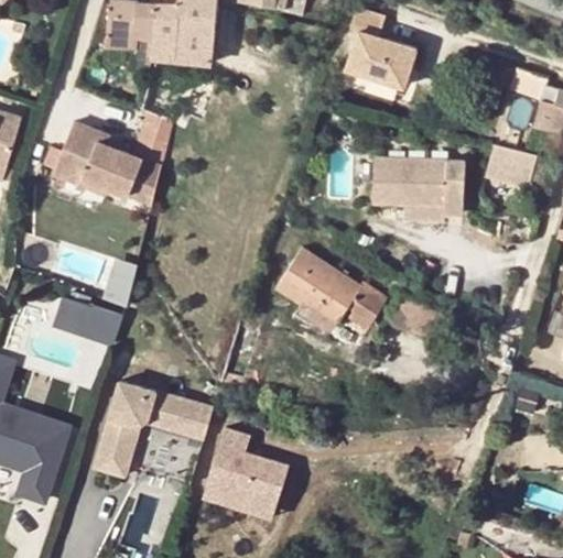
[(133,39),(137,1),(123,0),(111,0),(109,36),(133,39)]
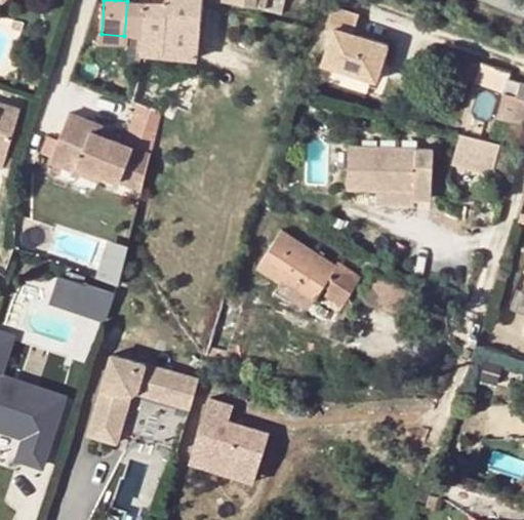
[(166,0),(126,0),(127,1),(148,2),(145,37),(143,55),(197,61),(202,7),(166,3),(166,0)]
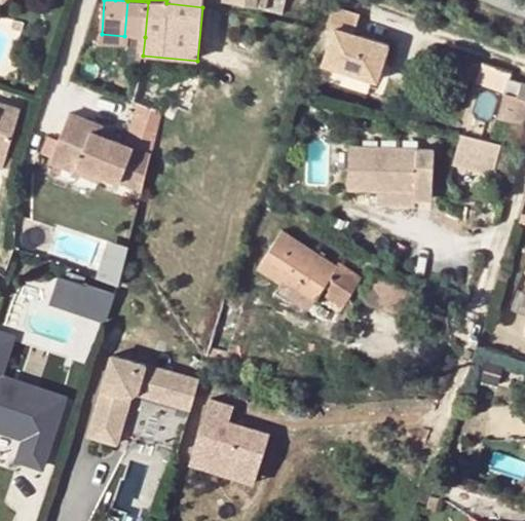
[(224,0),(224,3),(264,10),(266,0),(224,0)]
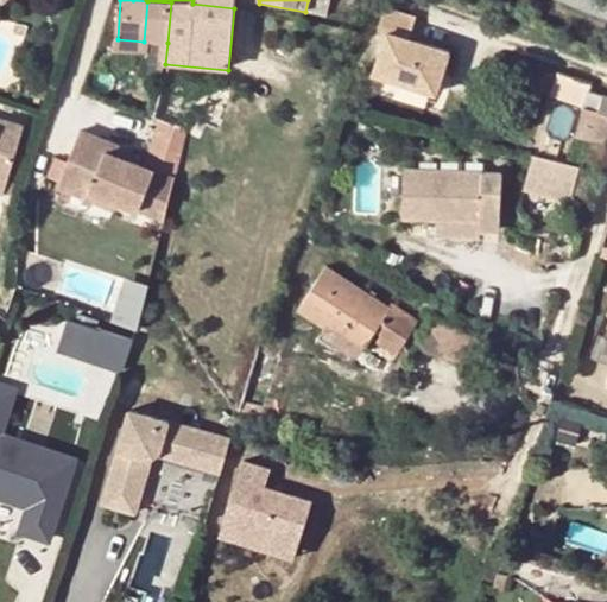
[(308,0),(305,12),(305,17),(329,20),(332,6),(332,0),(308,0)]
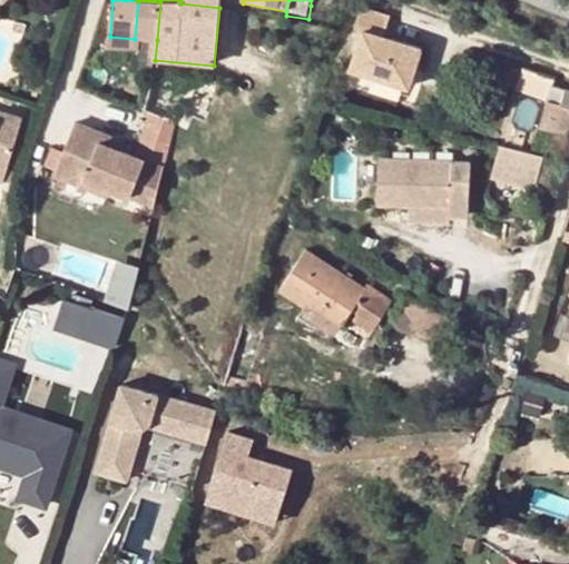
[(393,8),(368,0),(364,0),(359,18),(368,21),(355,60),(413,78),(425,40),(388,28),(393,8)]
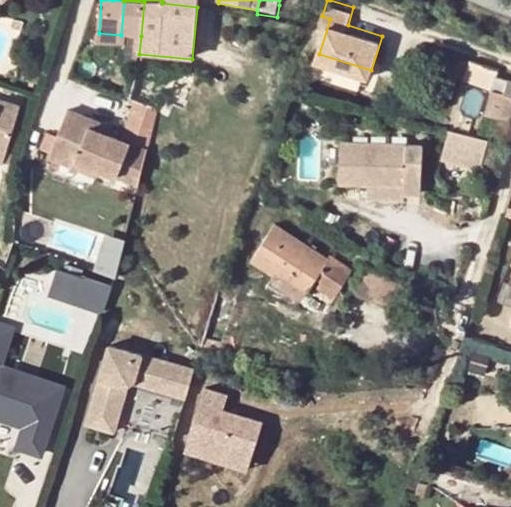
[(144,2),(124,1),(121,35),(123,35),(141,36),(144,2)]
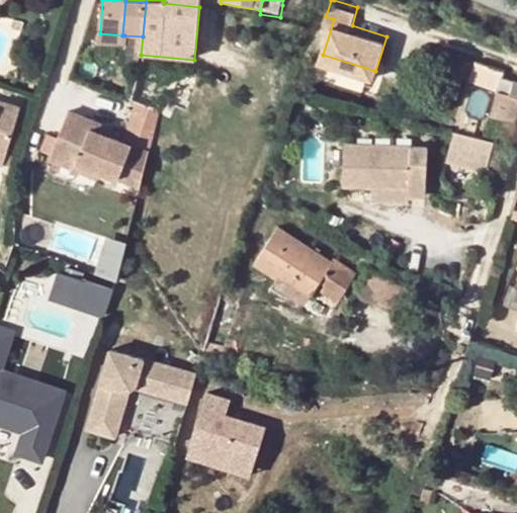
[(122,35),(100,33),(98,46),(118,48),(123,48),(121,66),(140,68),(141,55),(143,36),(124,35),(122,35)]
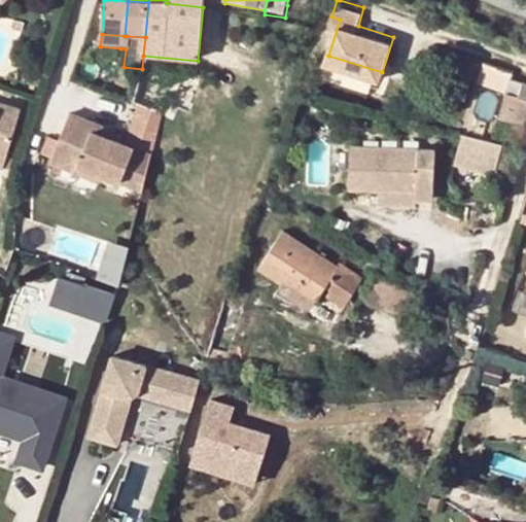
[(232,89),(243,92),(246,78),(246,76),(235,73),(232,89)]
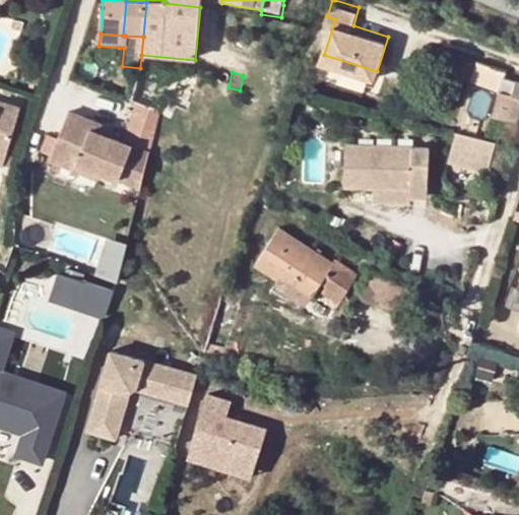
[(515,84),(504,81),(498,98),(510,101),(511,99),(515,84)]
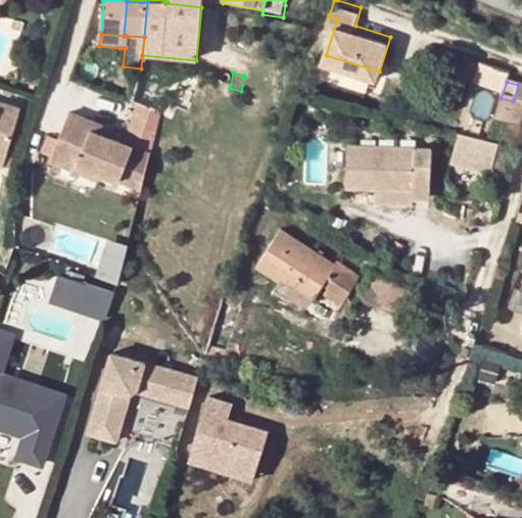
[(165,91),(154,87),(149,105),(160,108),(165,91)]
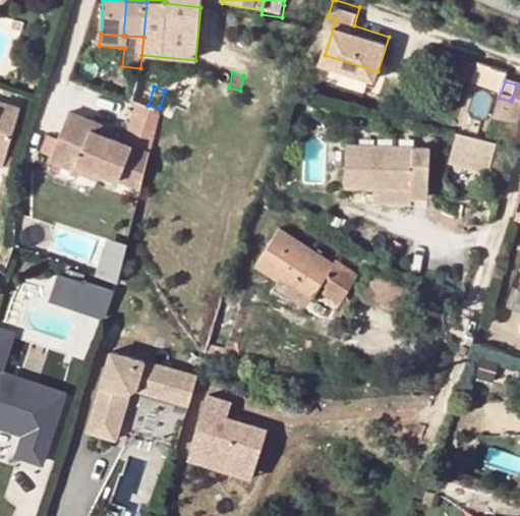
[(511,101),(499,98),(494,110),(492,115),(505,119),(511,101)]
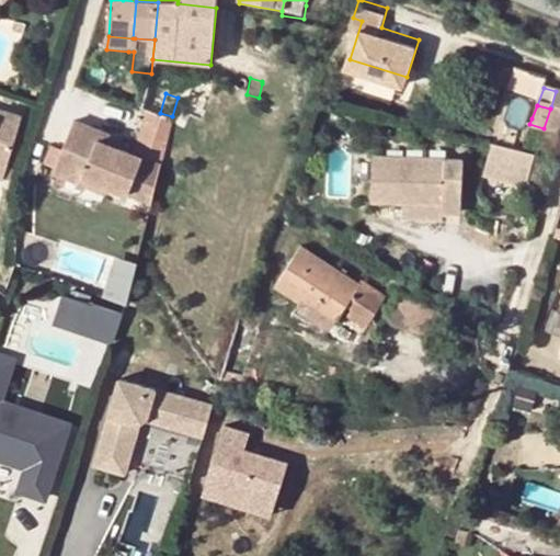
[(559,109),(551,106),(550,109),(544,128),(559,134),(559,109)]
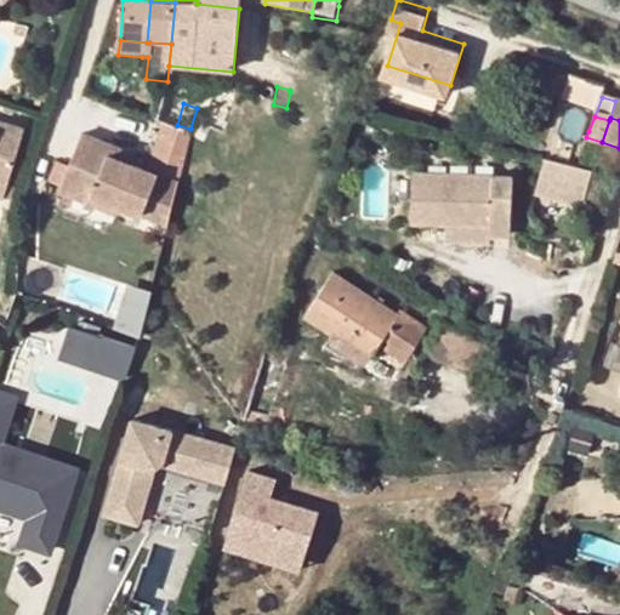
[(0,197),(1,198),(24,131),(0,123),(0,197)]
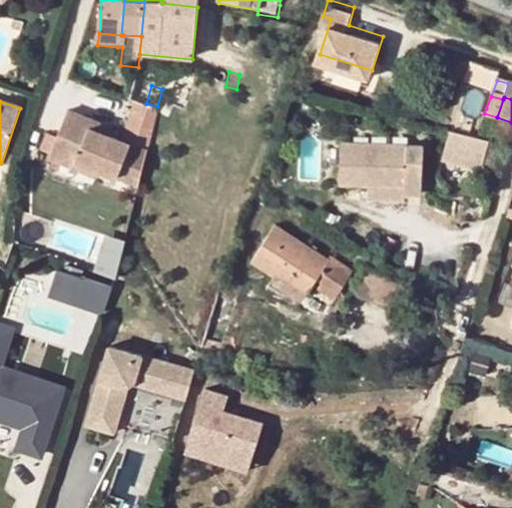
[(112,130),(68,112),(49,158),(73,168),(74,163),(116,179),(119,170),(131,175),(141,150),(109,137),(112,130)]
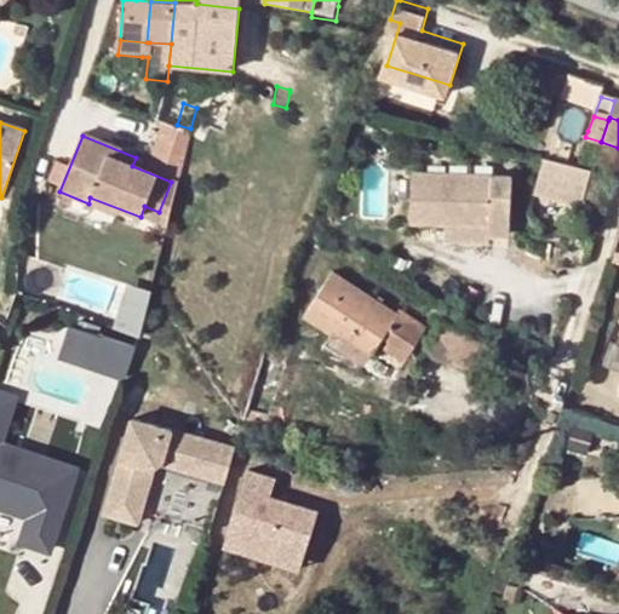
[(618,155),(599,149),(594,166),(614,171),(618,159),(618,155)]
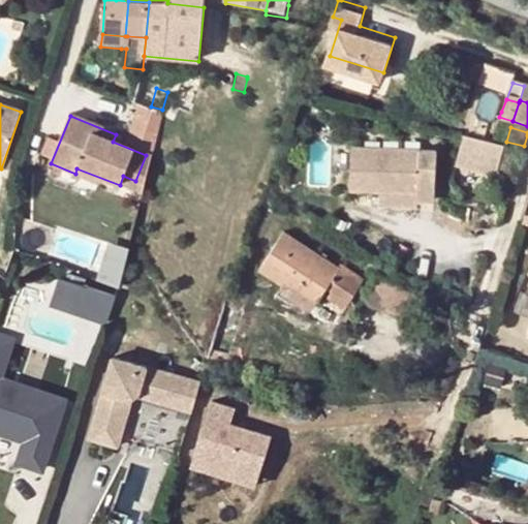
[(467,166),(475,137),(464,134),(455,162),(467,166)]
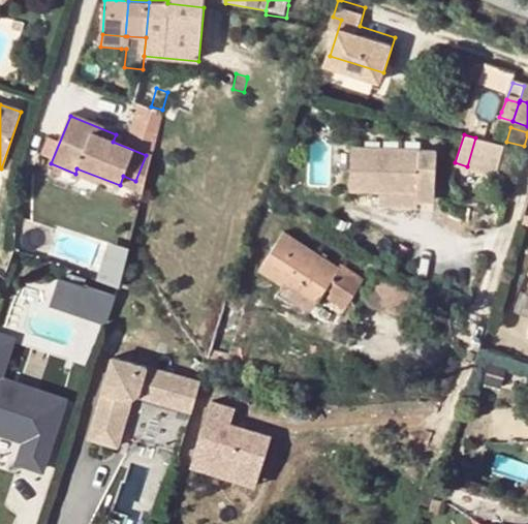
[(490,142),(475,137),(467,166),(494,175),(503,146),(490,142)]
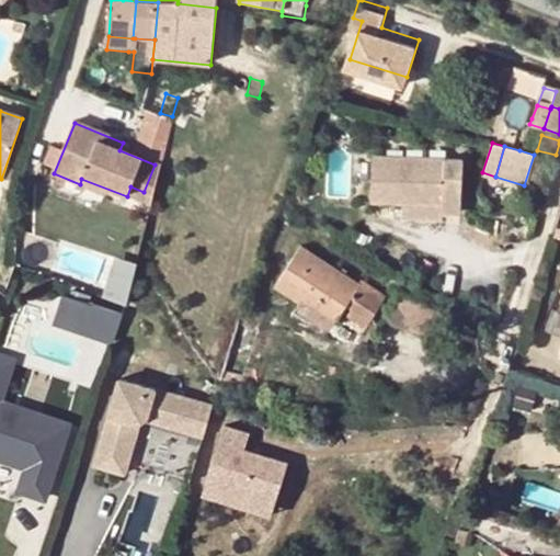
[(465,158),(376,149),(373,195),(404,199),(445,202),(444,210),(459,212),(465,158)]
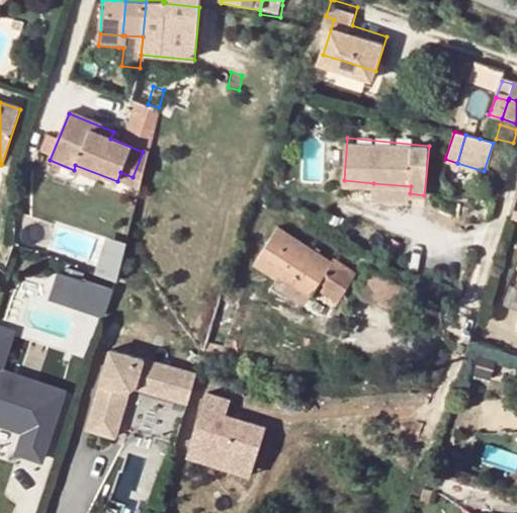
[(411,186),(373,183),(373,190),(410,193),(411,186)]
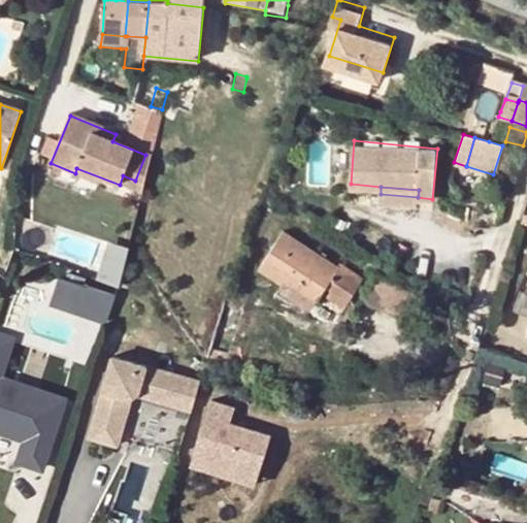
[(285,282),(317,302),(326,289),(329,291),(349,303),(364,279),(341,264),(338,268),(284,234),(260,270),(281,286),(285,282)]
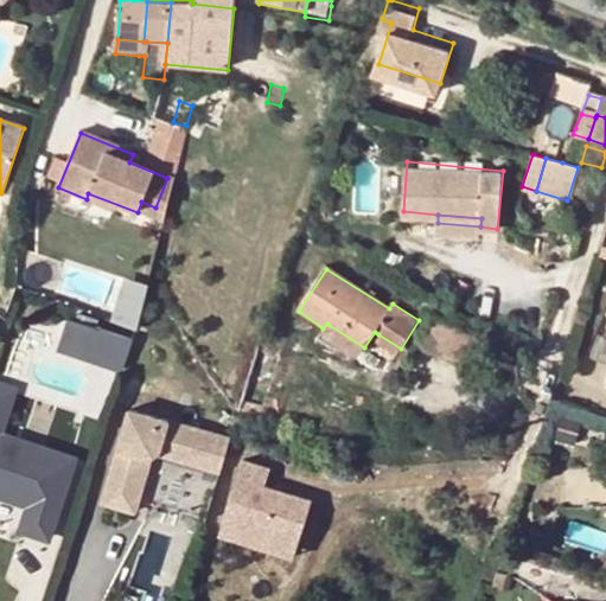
[(139,332),(152,288),(128,281),(115,326),(139,332)]
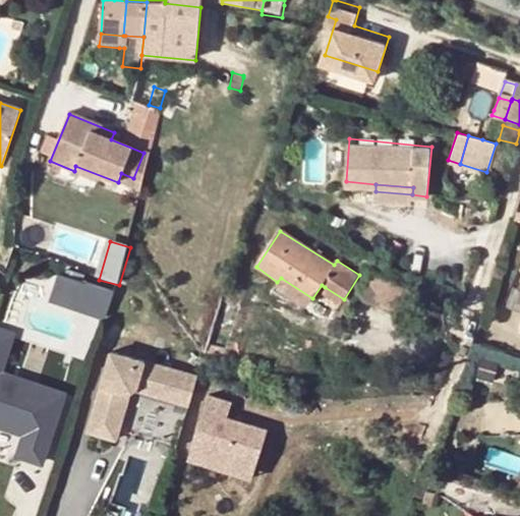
[(363,299),(399,314),(403,290),(369,273),(363,299)]
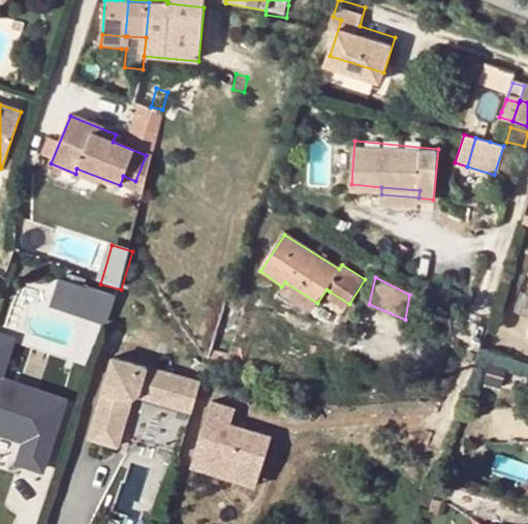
[(59,280),(53,298),(82,307),(88,289),(59,280)]
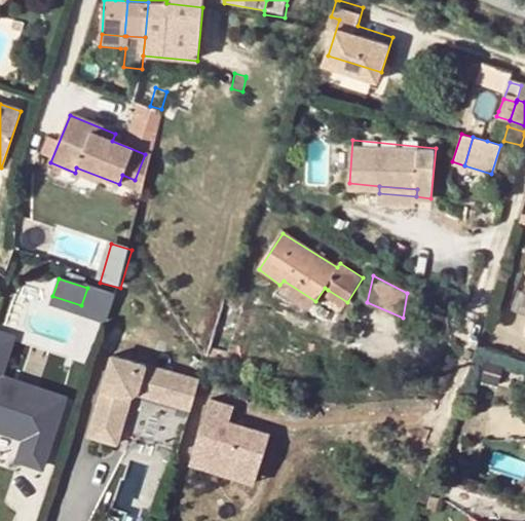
[(305,317),(315,301),(284,281),(279,285),(273,295),(305,317)]
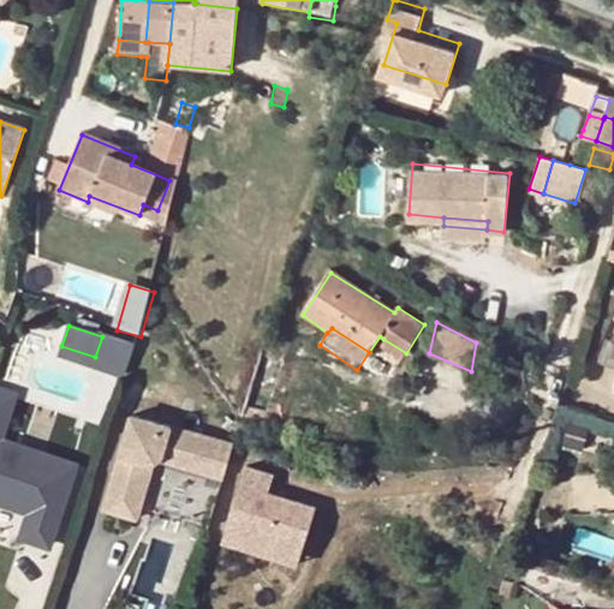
[(401,360),(406,353),(383,339),(380,346),(401,360)]
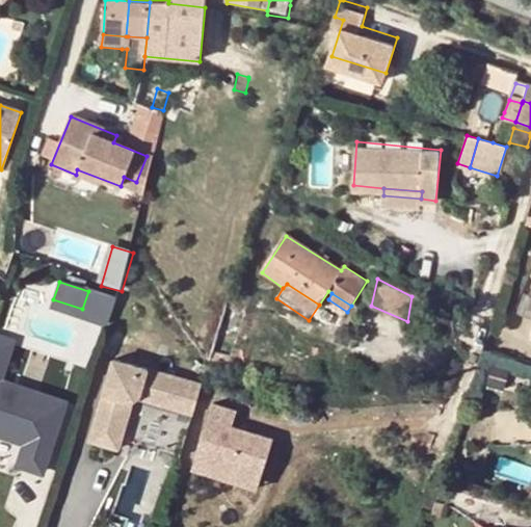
[(82,309),(53,299),(51,308),(79,318),(82,309)]
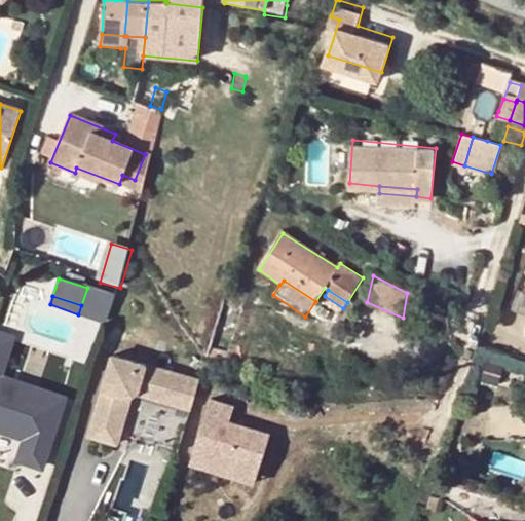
[(0,370),(11,338),(0,335),(0,431),(20,438),(15,458),(37,466),(59,397),(0,377),(0,370)]
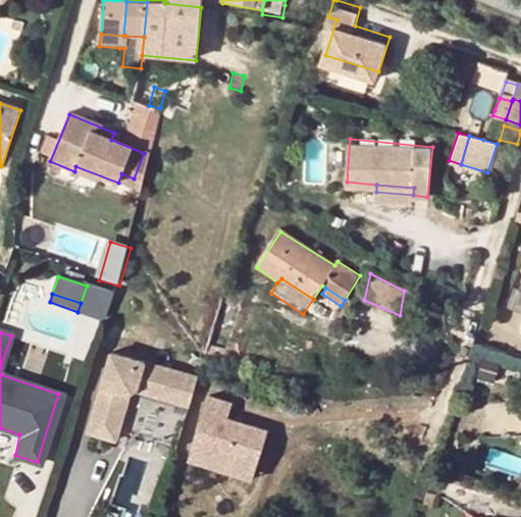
[(190,405),(199,376),(113,350),(88,428),(115,437),(131,392),(137,388),(190,405)]
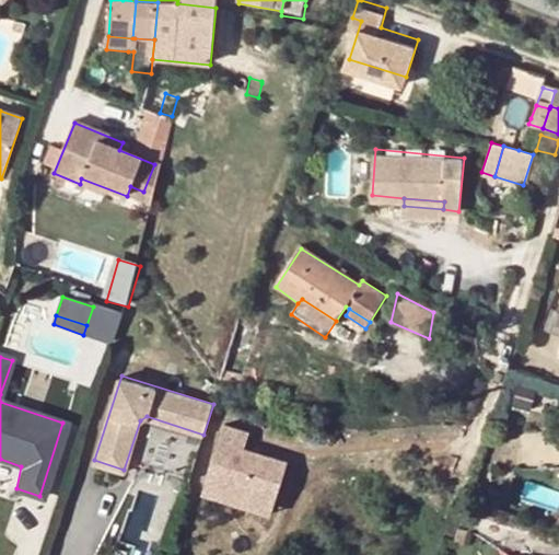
[(225,504),(229,496),(249,503),(252,495),(274,503),(286,465),(243,451),(247,436),(222,427),(201,495),(225,504)]
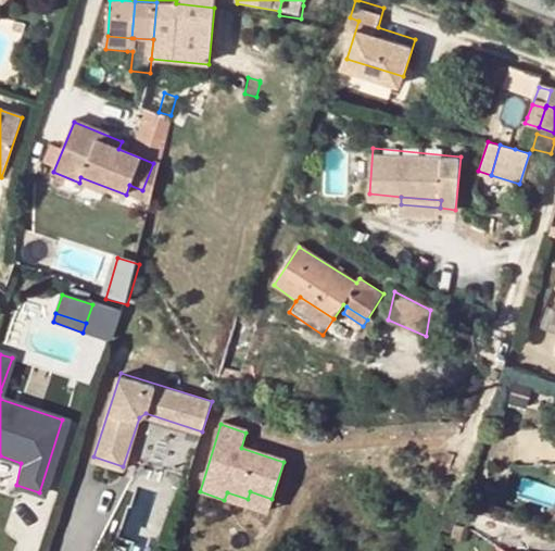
[(227,492),(224,500),(267,513),(272,499),(250,491),(248,499),(227,492)]
